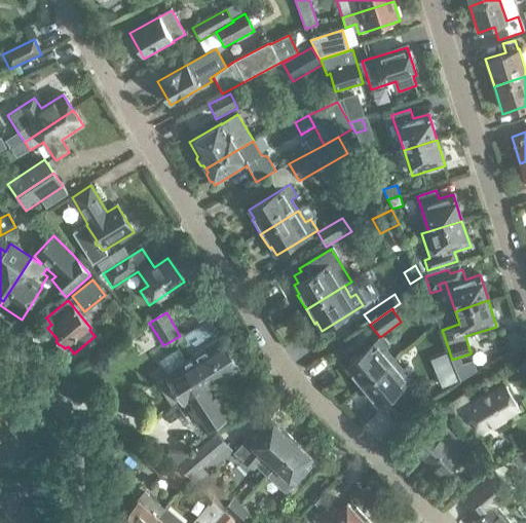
[(361,389),(395,361),(386,350),(390,346),(382,337),(379,339),(379,338),(345,367),(351,374),(349,376),(361,389)]
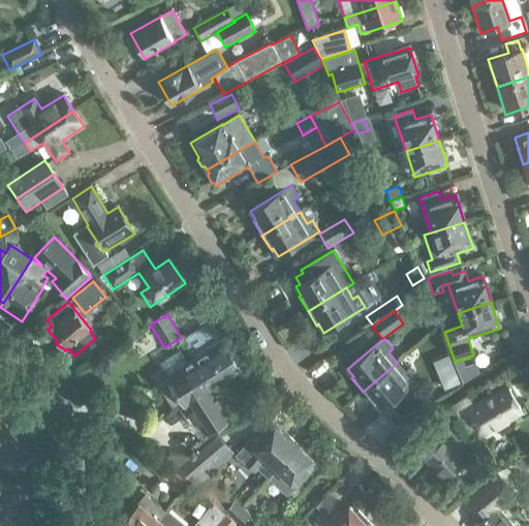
[(223,340),(193,360),(214,392),(244,372),(223,340)]
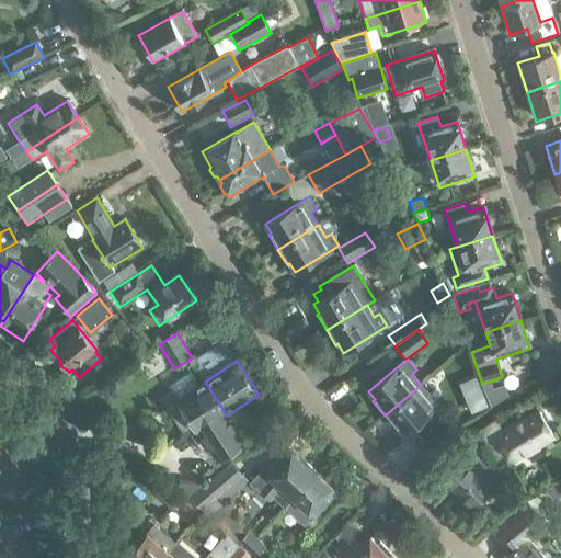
[(205,382),(176,400),(178,403),(168,410),(185,437),(196,431),(198,433),(199,433),(217,460),(244,443),(227,416),(205,382)]
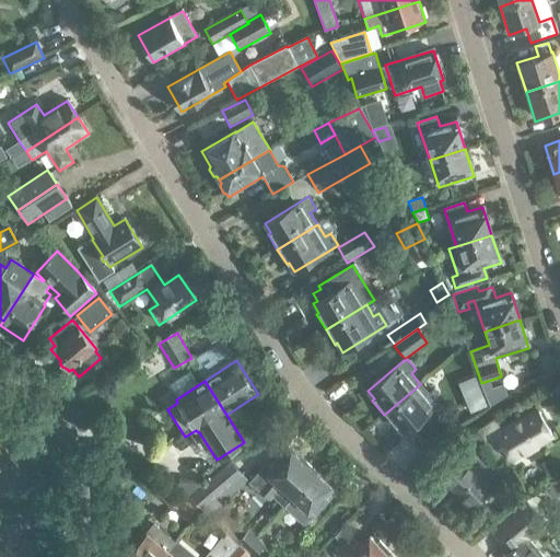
[(491,391),(488,381),(482,383),(485,392),(491,391)]
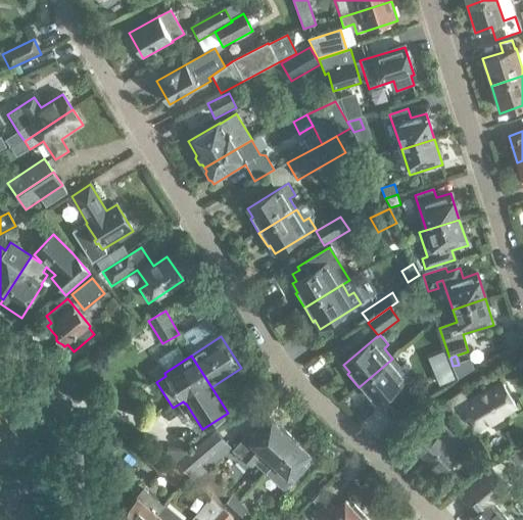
[(392,359),(359,387),(369,399),(371,397),(378,406),(414,375),(406,365),(400,369),(392,359)]
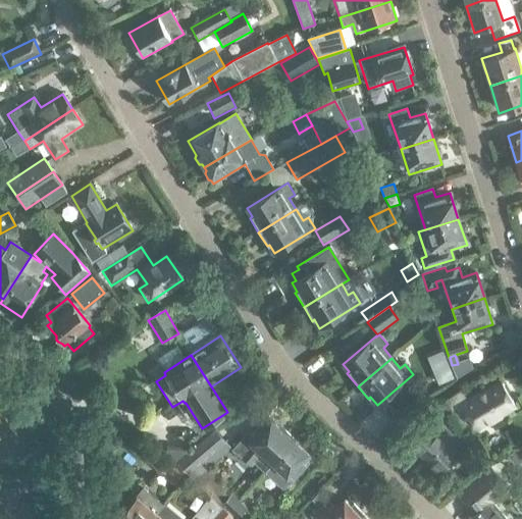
[(461,379),(473,372),(466,361),(455,368),(461,379)]
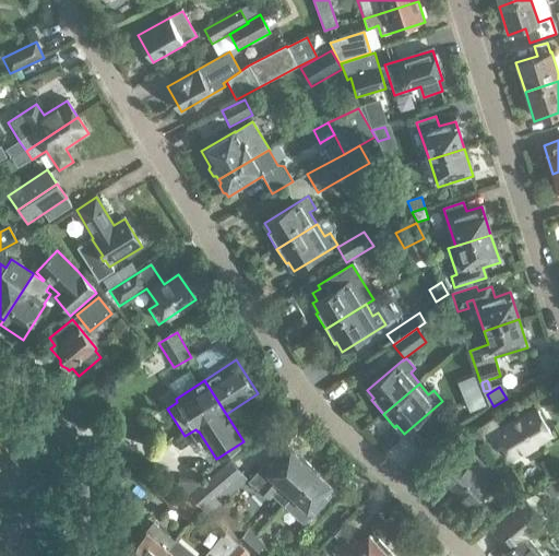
[(472,414),(489,403),(480,388),(463,399),(472,414)]
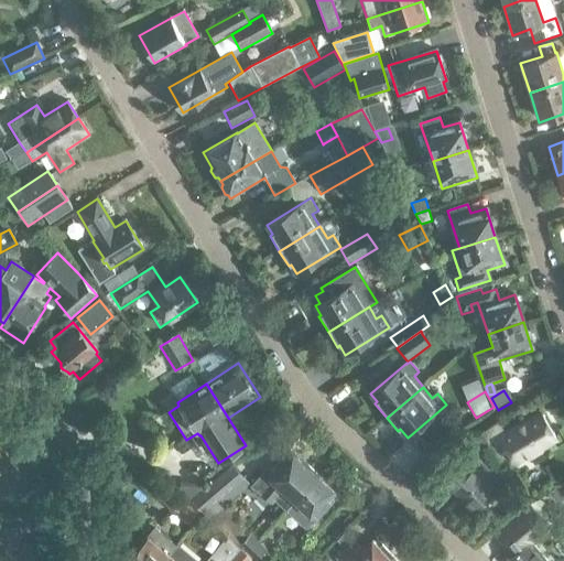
[(516,466),(559,441),(541,411),(505,432),(499,422),(480,434),(481,435),(489,446),(501,465),(511,460),(516,466)]
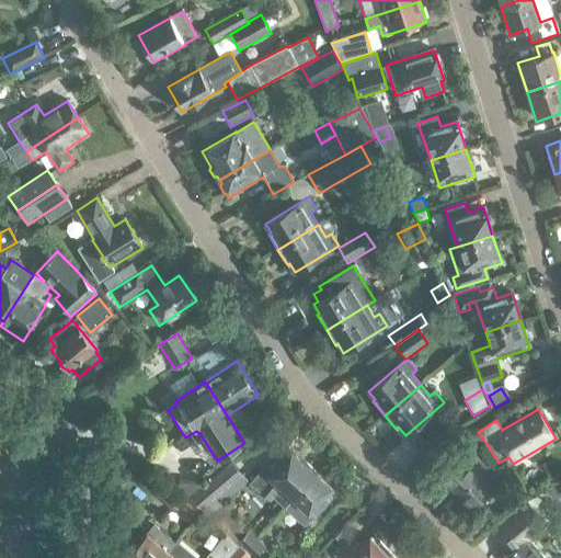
[(487,444),(479,433),(469,440),(478,450),(487,444)]
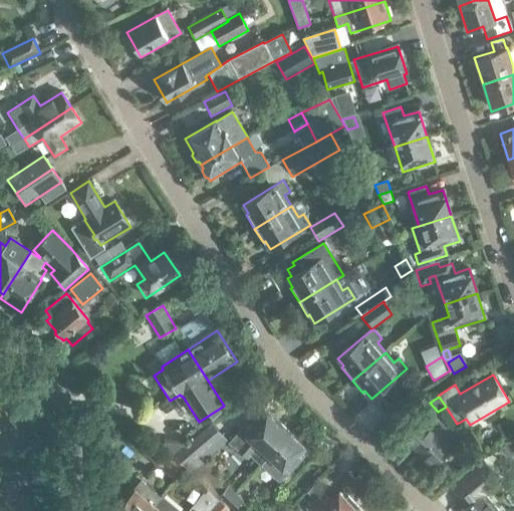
[(260,466),(289,434),(262,408),(229,444),(248,460),(250,457),(260,466)]
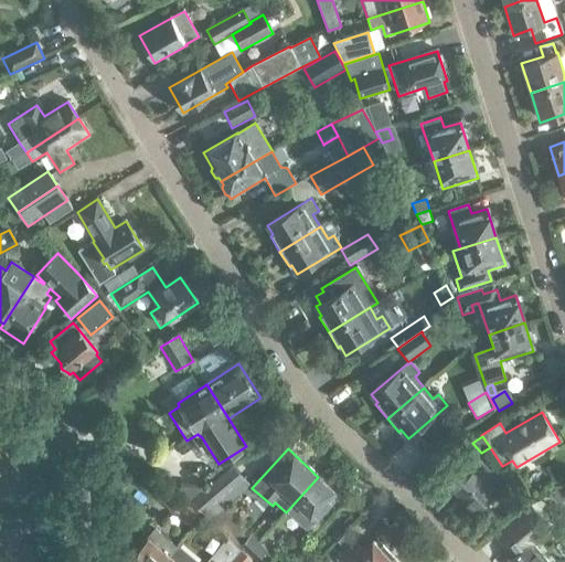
[(492,473),(471,452),(441,483),(454,495),(455,494),(476,516),(504,486),(491,473),(492,473)]
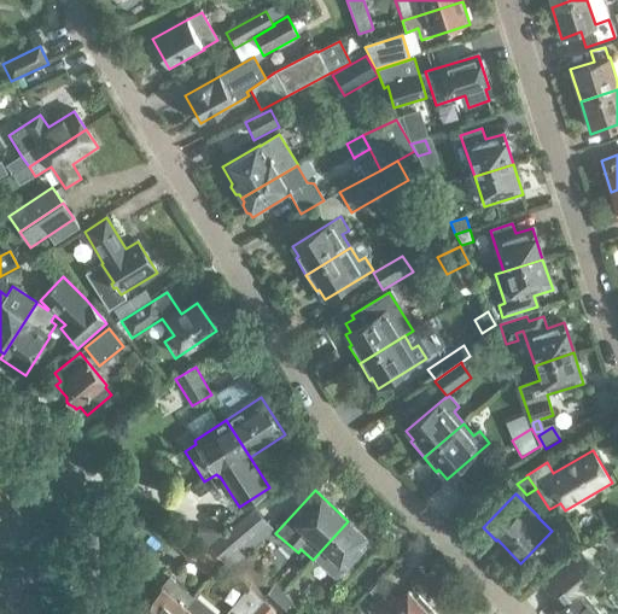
[(223,565),(242,549),(269,525),(255,509),(225,536),(208,550),(223,565)]
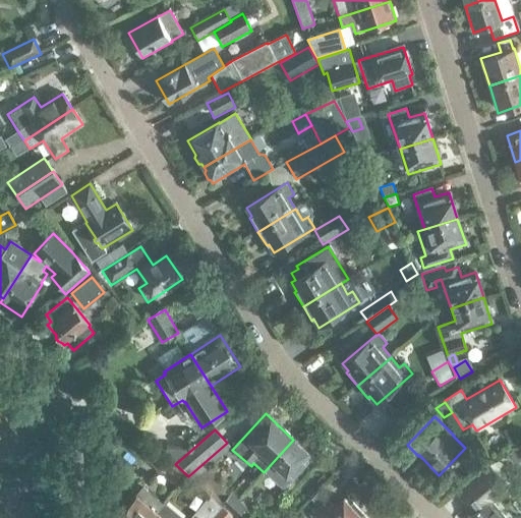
[(312,457),(293,440),(264,472),(283,490),(312,457)]
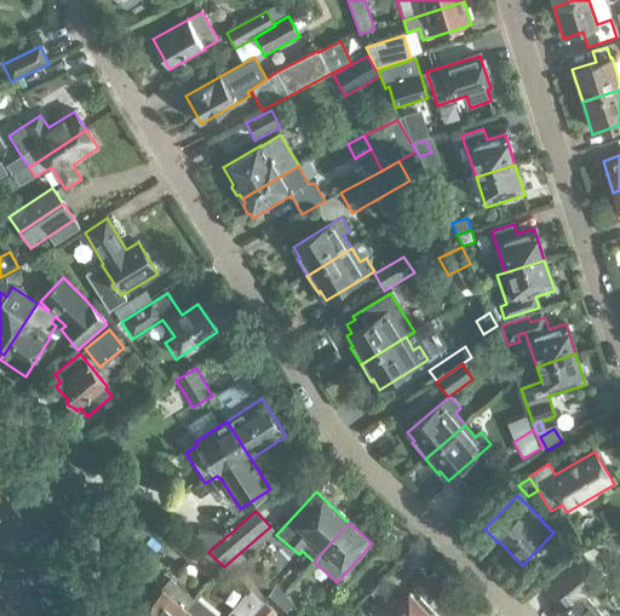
[(619,529),(603,543),(613,556),(619,550),(619,529)]
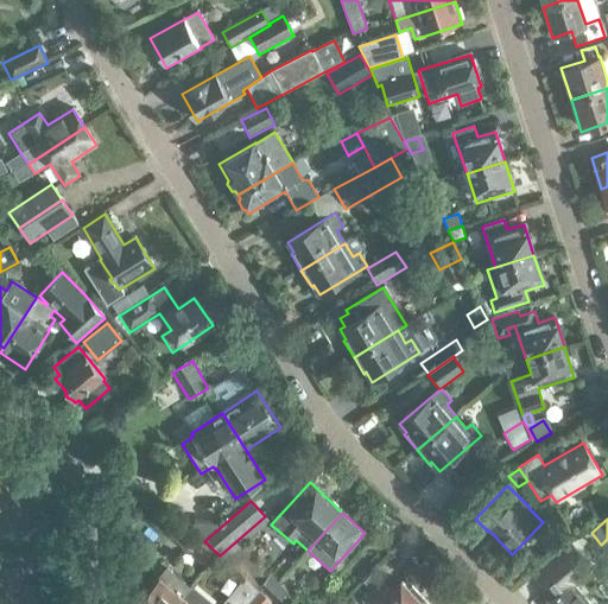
[(195,520),(189,527),(204,541),(221,527),(217,522),(195,520)]
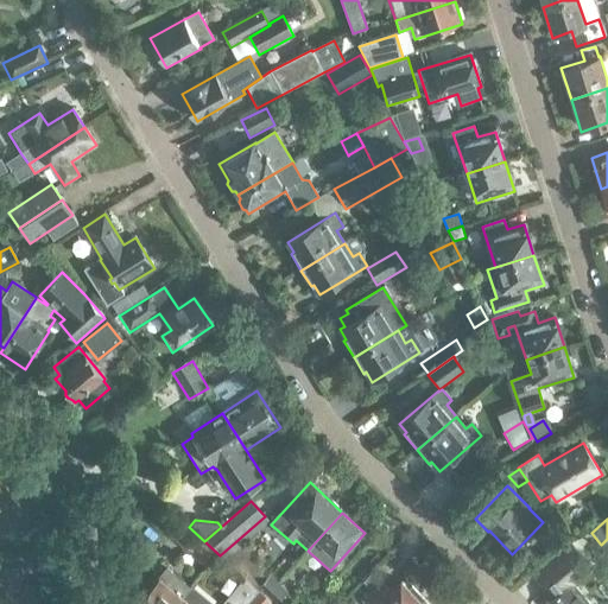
[(194,533),(181,548),(202,566),(214,552),(194,533)]
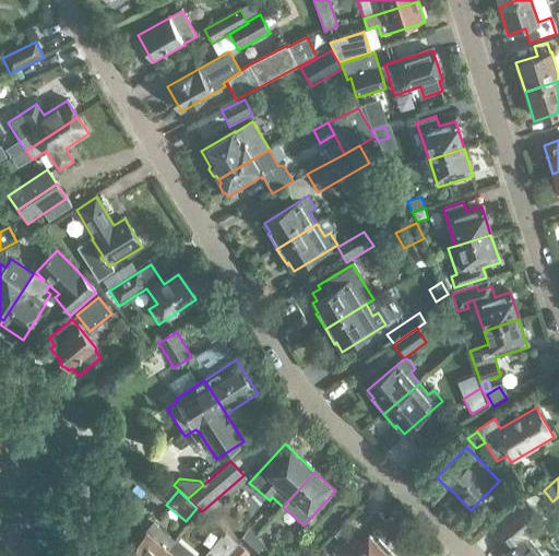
[(202,511),(225,533),(239,545),(240,544),(250,533),(248,531),(218,497),(202,511)]
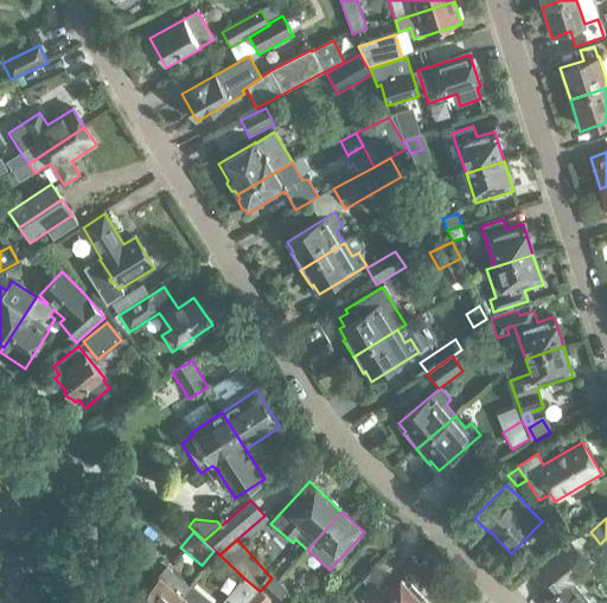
[(20,585),(21,571),(0,570),(0,602),(34,602),(36,585),(20,585)]
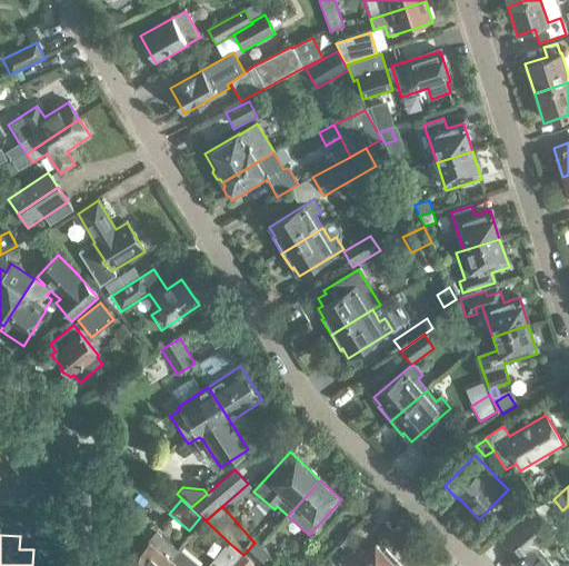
[(340,546),(346,553),(355,544),(348,537),(340,546)]
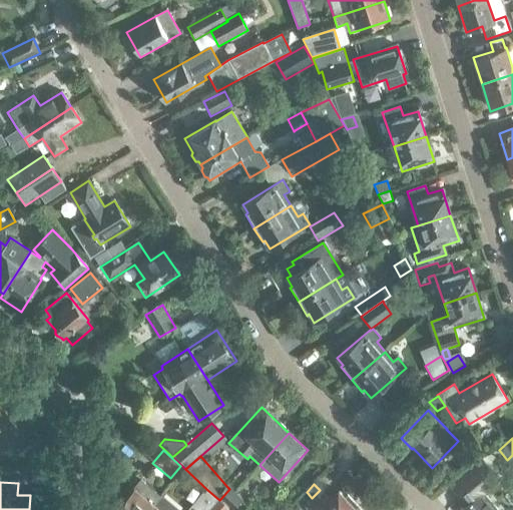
[(191,507),(193,509),(210,509),(219,500),(206,489),(191,507)]
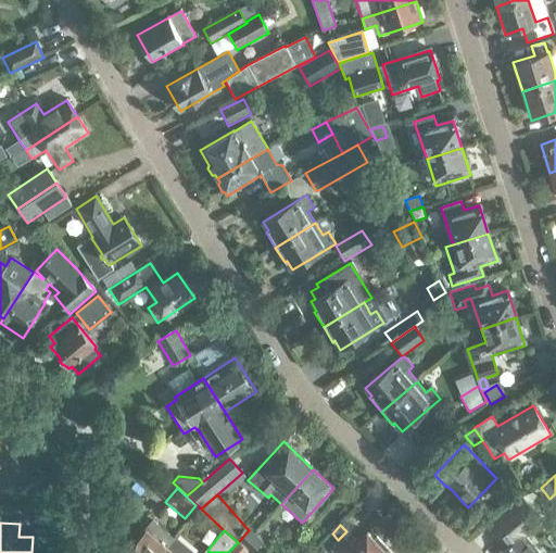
[(245,548),(255,537),(249,530),(239,541),(245,548)]
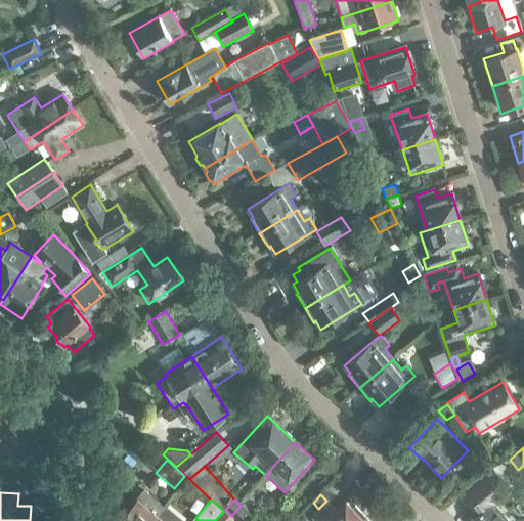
[(507,520),(492,503),(472,520),(507,520)]
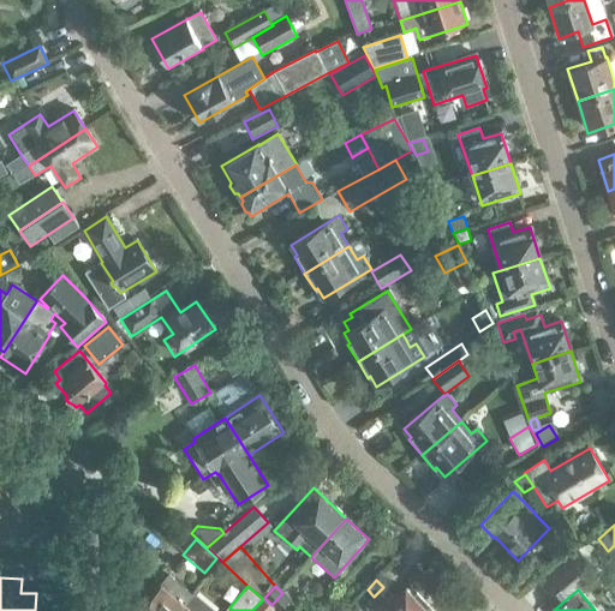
[(369,606),(372,610),(428,610),(429,609),(417,595),(413,598),(407,591),(395,600),(387,592),(369,606)]
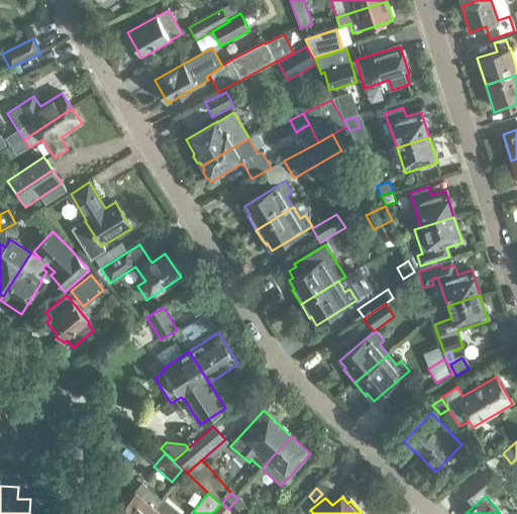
[(244,505),(237,499),(228,509),(233,513),(237,513),(244,505)]
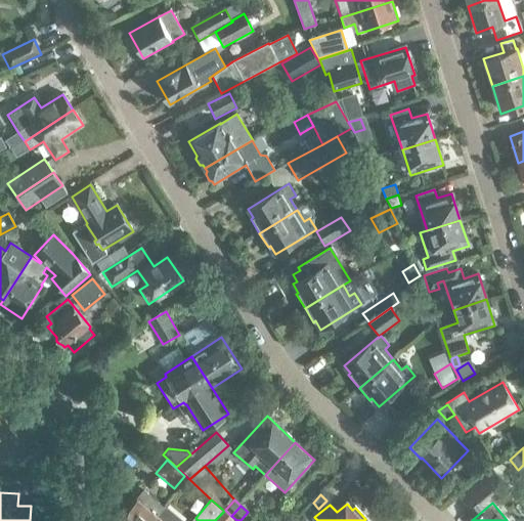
[(181,520),(166,508),(155,520),(181,520)]
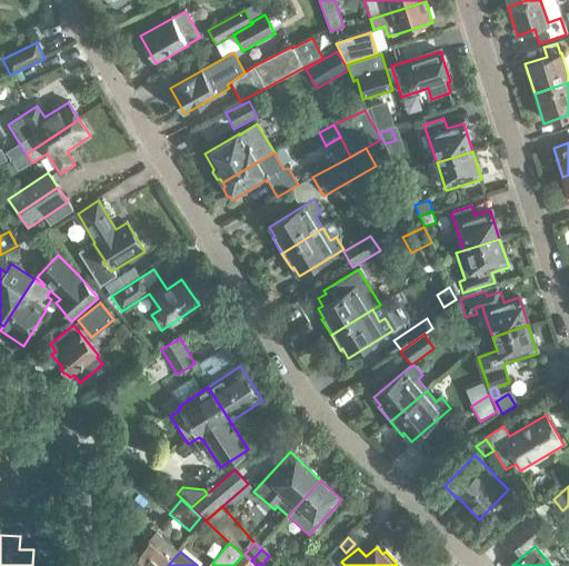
[(255,565),(243,555),(233,565),(255,565)]
